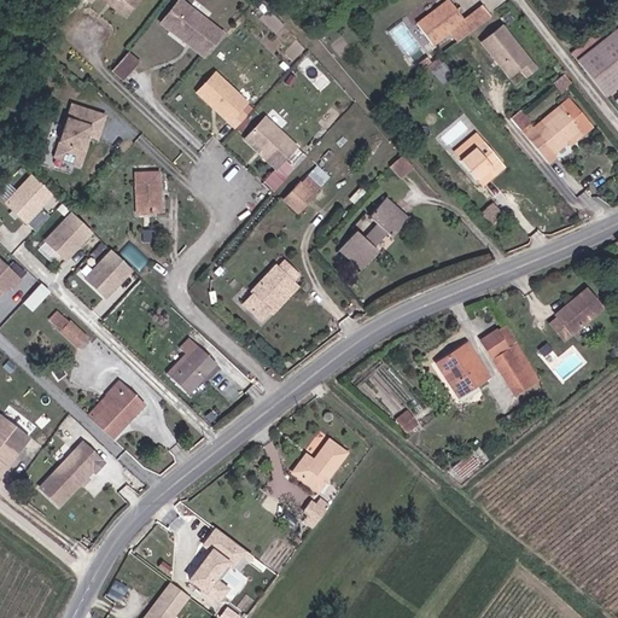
[(85,0),(89,4),(92,0),(101,0),(124,18),(138,1),(135,0),(85,0)]
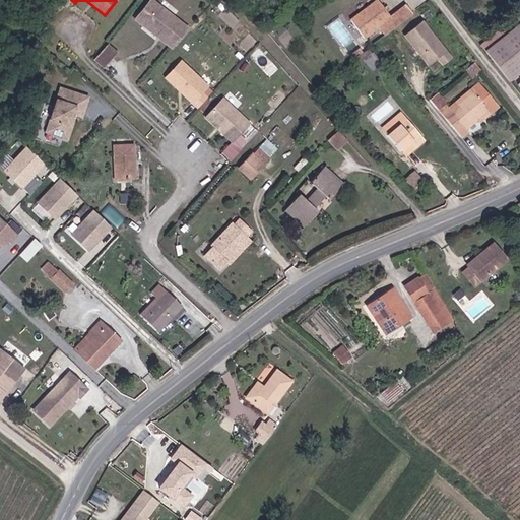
[(172,50),(189,30),(174,17),(172,20),(158,8),(160,5),(153,0),(151,0),(136,17),(143,24),(148,18),(163,30),(159,34),(167,40),(165,43),(172,50)]
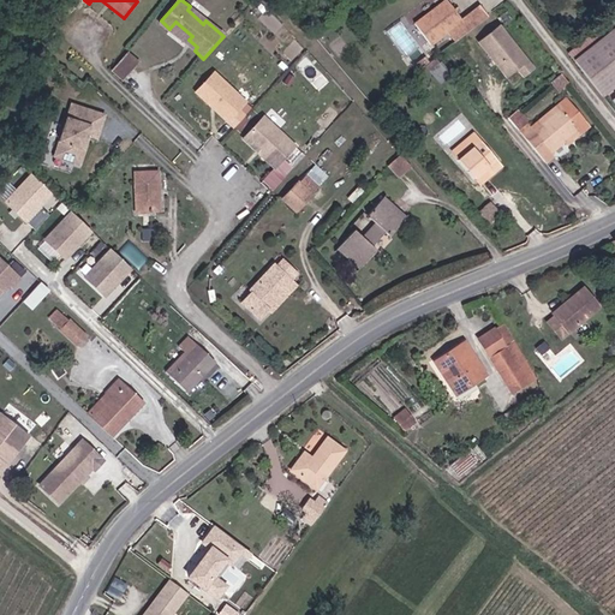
[(447,33),(454,42),(488,17),(479,7),(461,21),(445,0),(413,25),(430,46),(447,33)]
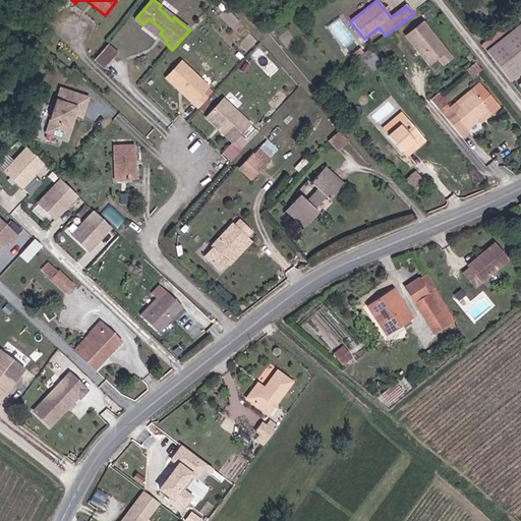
[(174,17),(161,5),(159,8),(172,20),(174,17)]
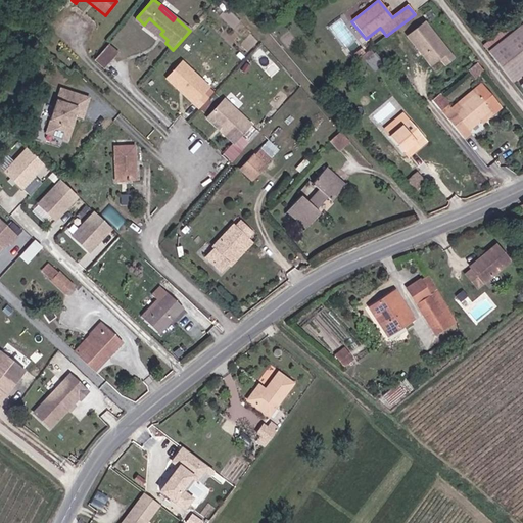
[(522,12),(482,45),(512,83),(522,73),(522,12)]
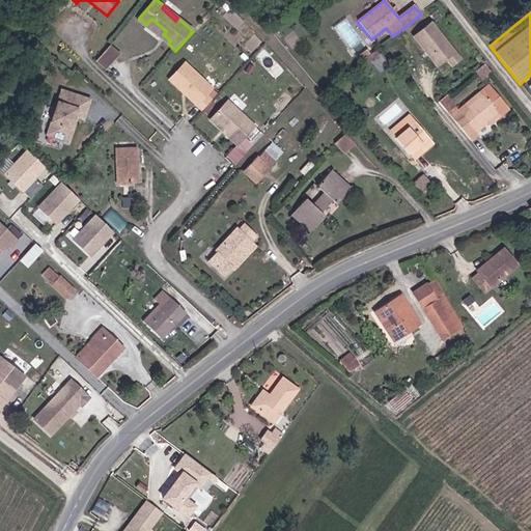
[(151,19),(146,25),(168,44),(170,40),(163,34),(166,31),(151,19)]
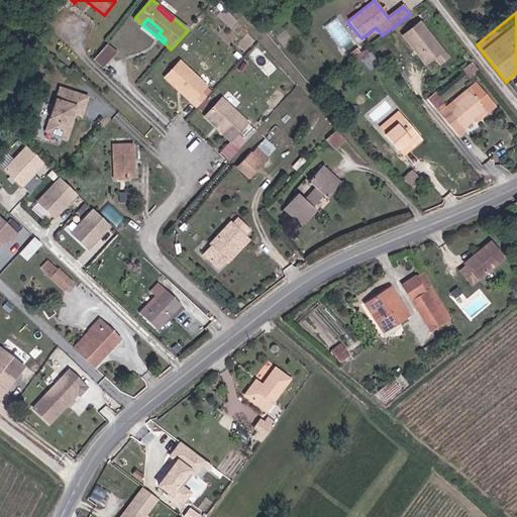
[(447,59),(419,23),(402,36),(424,65),(433,58),(439,65),(447,59)]
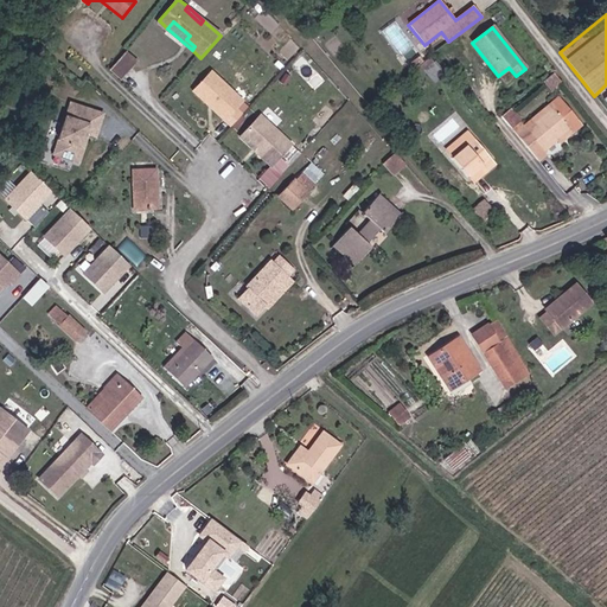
[(127,52),(110,71),(121,82),(138,62),(127,52)]
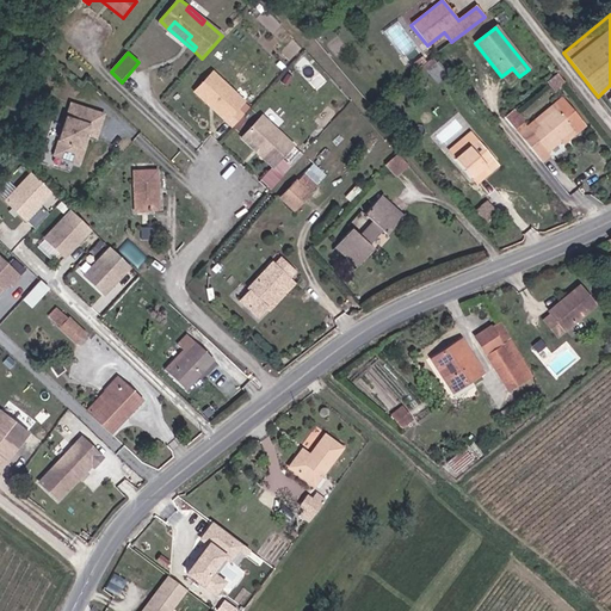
[(424,67),(437,84),(446,76),(432,60),(424,67)]
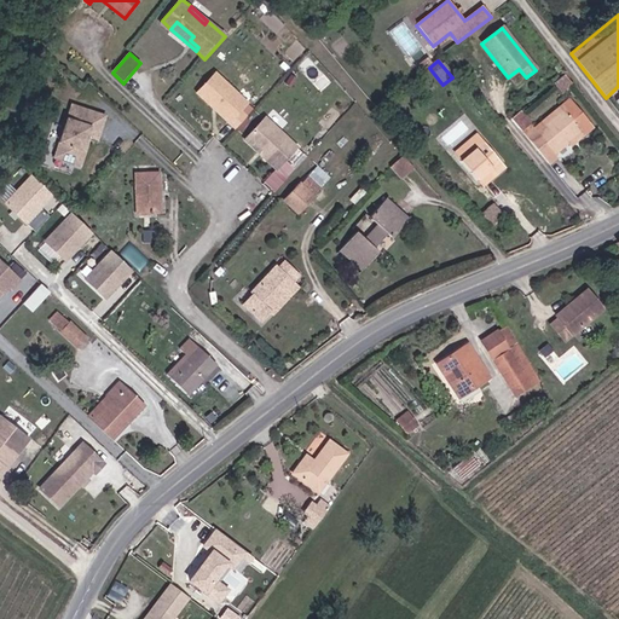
[(214,75),(197,94),(212,106),(214,104),(231,121),(238,113),(246,104),(214,75)]
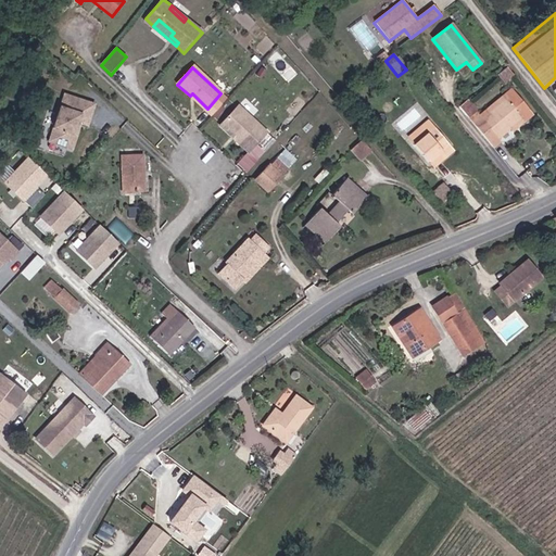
[(506,100),(482,121),(497,139),(509,129),(522,118),(525,122),(532,115),(510,90),(503,97),(506,100)]
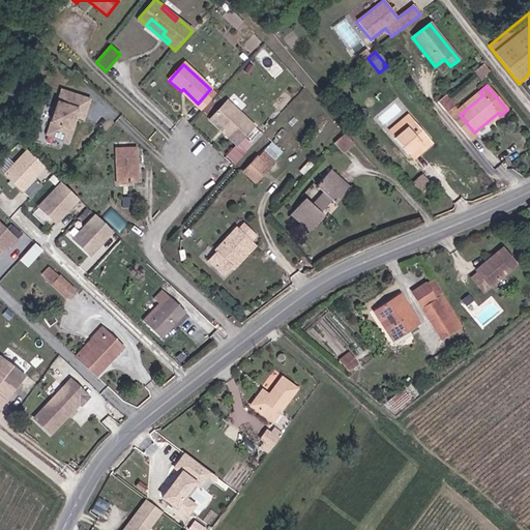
[(198,104),(183,89),(181,91),(201,111),(210,101),(204,96),(198,104)]
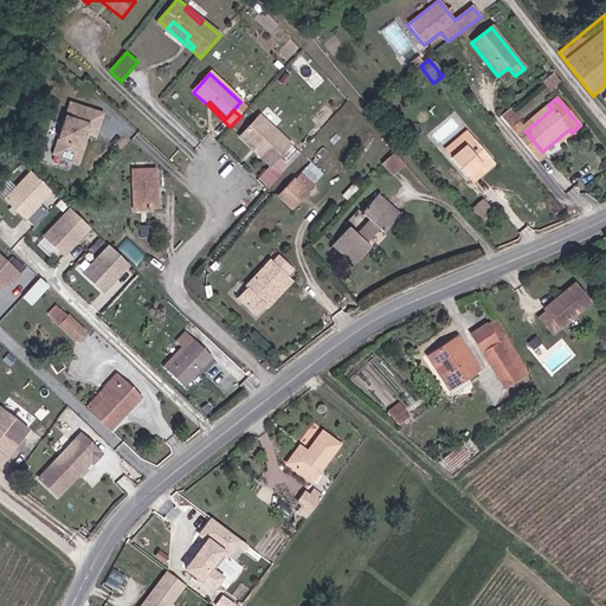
[(103,115),(70,104),(51,153),(76,162),(86,135),(94,137),(103,115)]
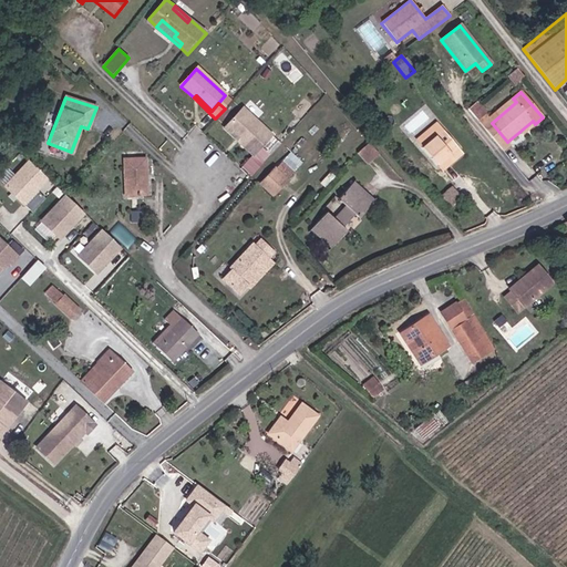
[(513,99),(488,120),(492,123),(516,102),(513,99)]
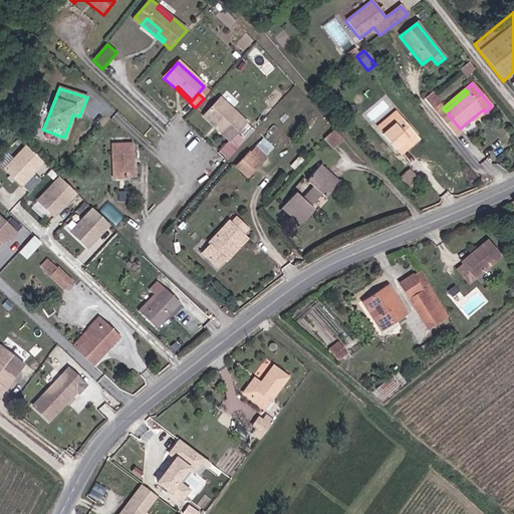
[(245,123),(219,99),(203,117),(229,141),(245,123)]
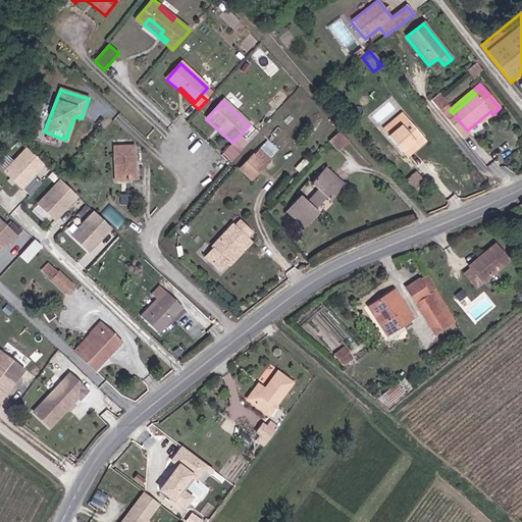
[(490,111),(478,121),(481,124),(492,114),(490,111)]
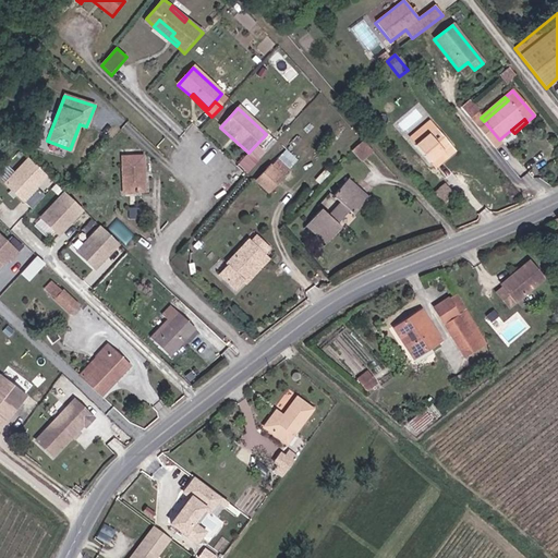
[(429,165),(451,146),(435,128),(414,145),(429,165)]
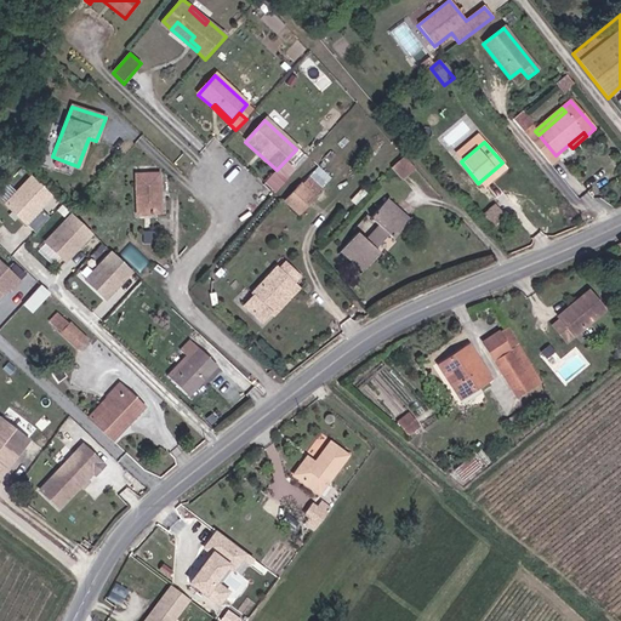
[(404,158),(391,169),(400,180),(414,169),(404,158)]
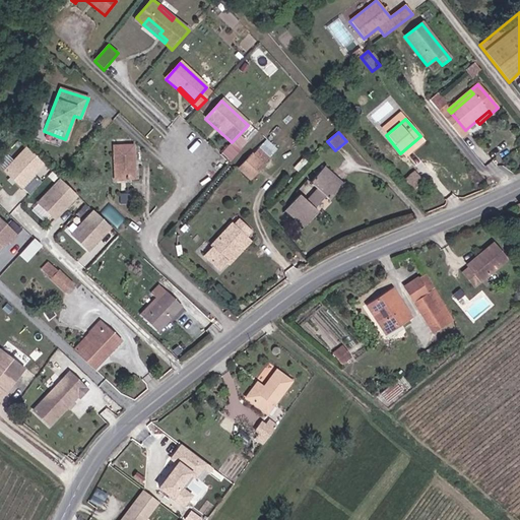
[(420,136),(400,153),(404,157),(425,140),(420,136)]
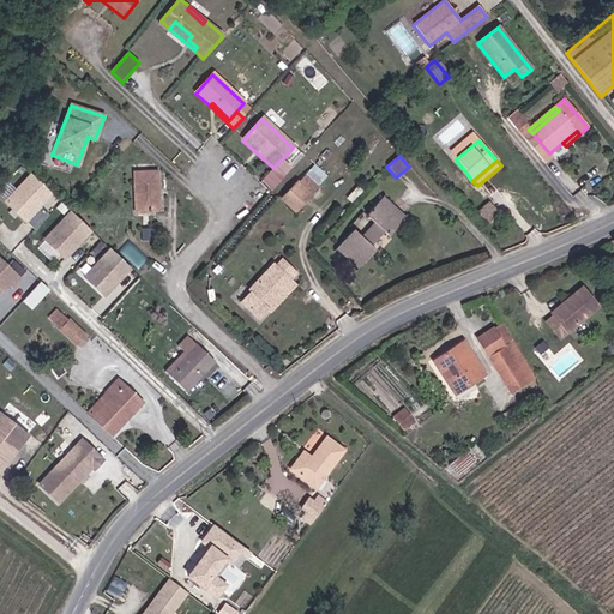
[(308,170),(304,176),(317,188),(321,182),(308,170)]
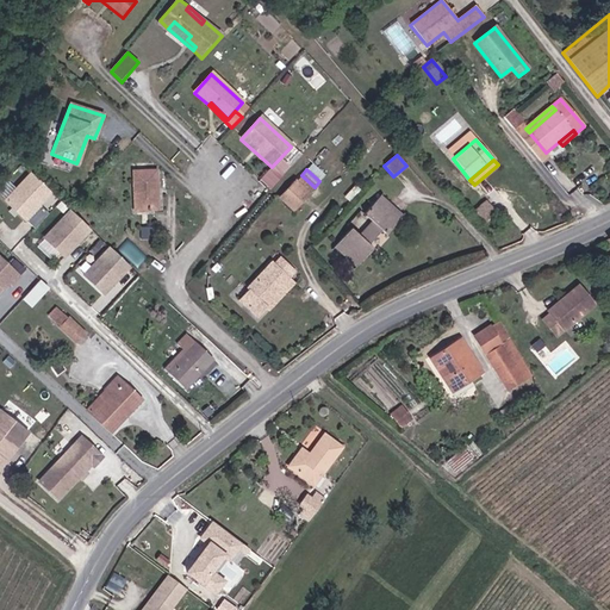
[(151,194),(156,194),(156,170),(134,172),(134,210),(151,210),(151,194)]
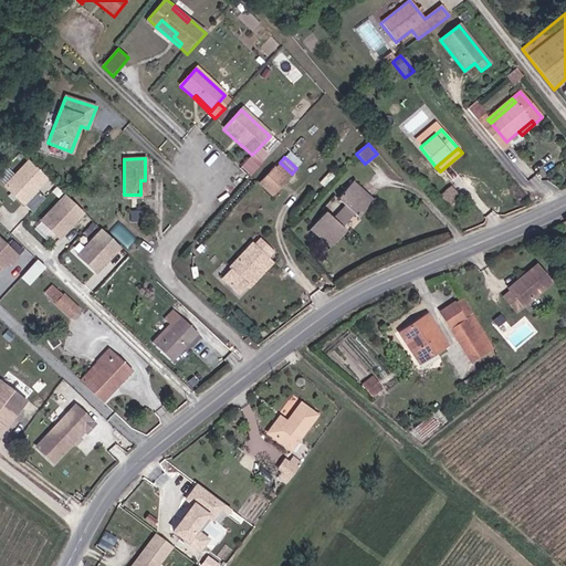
[(46,178),(29,161),(4,187),(23,203),(46,178)]
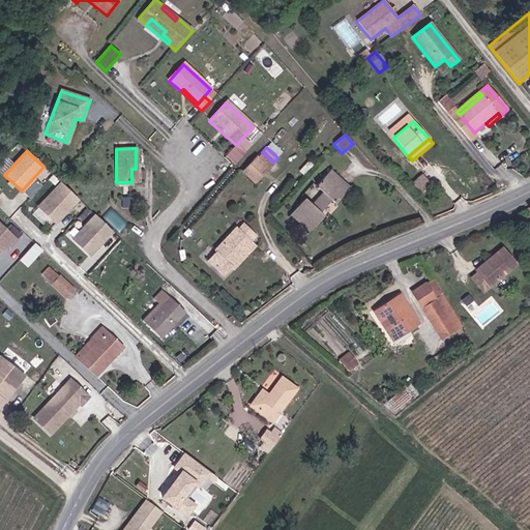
[(255,183),(273,163),(262,152),(257,157),(256,157),(242,172),(255,183)]
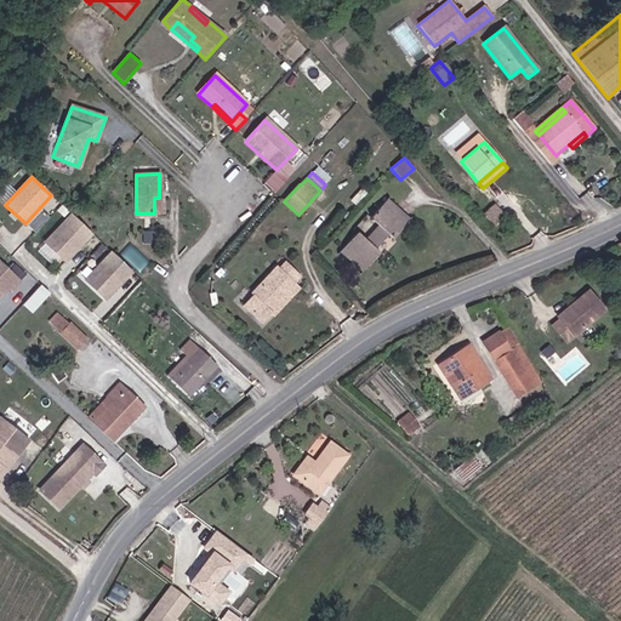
[(377,227),(365,240),(357,233),(340,251),(363,272),(380,254),(372,248),(386,233),(392,239),(409,220),(386,199),(369,218),(377,227)]
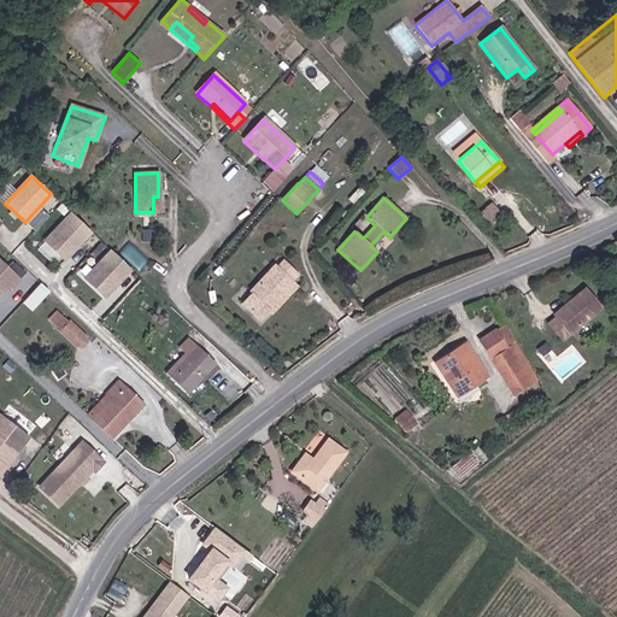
[(479,215),(489,227),(500,217),(491,205),(479,215)]
